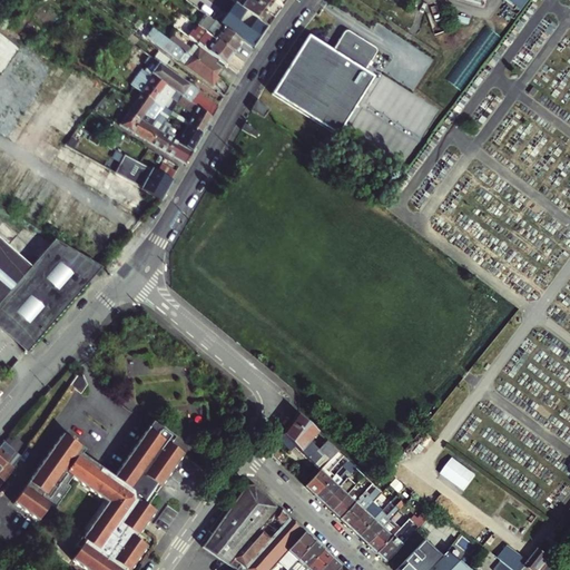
[(184,0),(204,13),(242,41),(253,50),(268,27),(259,20),(231,0),(184,0)]
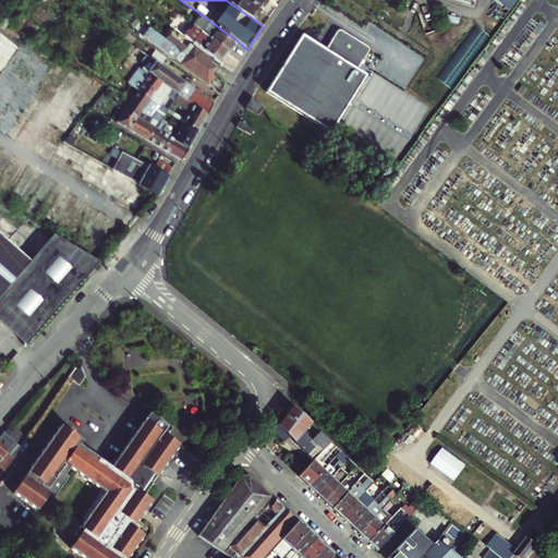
[(226,0),(254,20),(262,10),(246,0),(242,0),(241,2),(238,0),(226,0)]
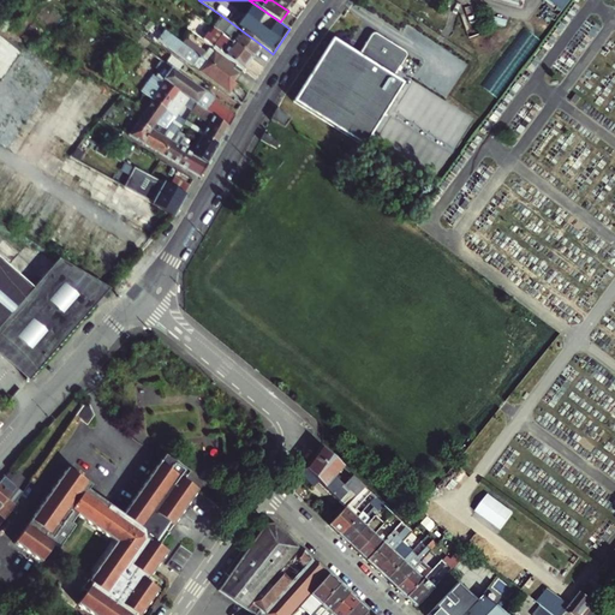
[(272,0),(288,11),(297,0),(296,0),(272,0)]
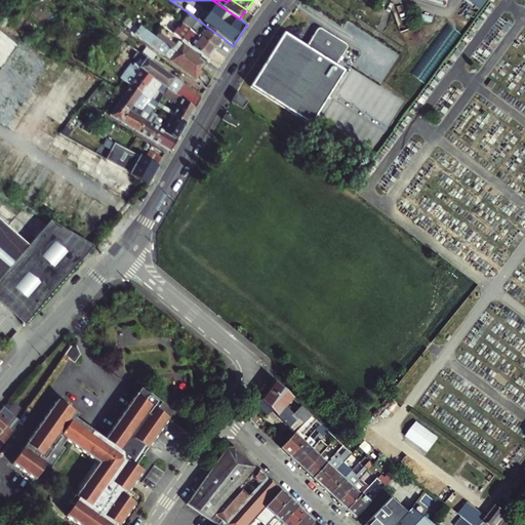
[(189,31),(214,48),(223,38),(188,12),(184,17),(193,25),(189,31)]
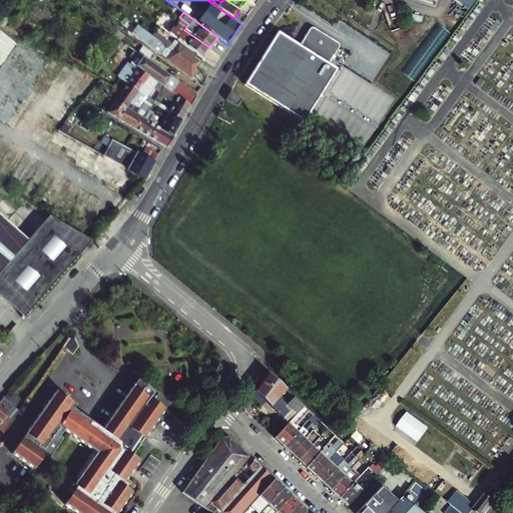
[(454,29),(440,19),(405,68),(419,78),(454,29)]
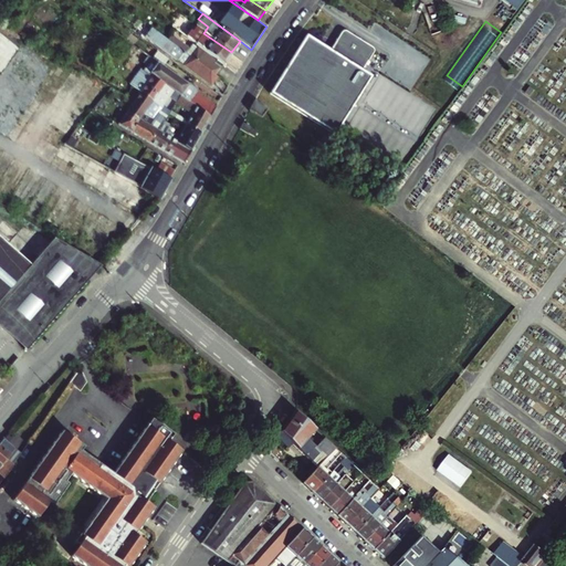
[(223,64),(231,52),(203,33),(194,25),(190,30),(200,38),(196,44),(223,64)]
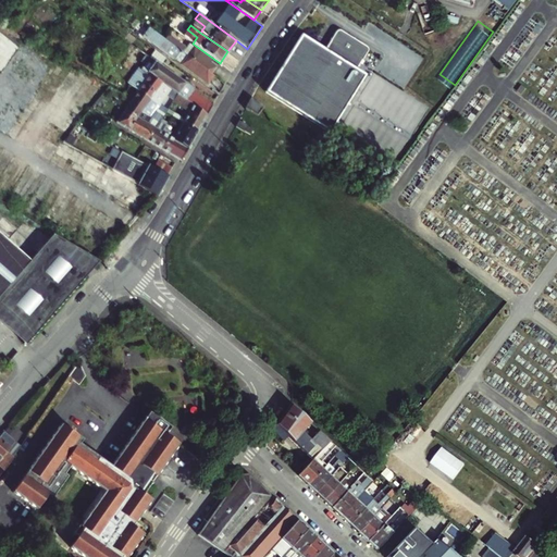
[(301,36),(267,94),(331,134),(348,104),(349,106),(367,76),(357,70),(368,53),(369,51),(369,50),(368,49),(368,47),(342,32),(341,32),(339,31),(338,31),(338,32),(337,32),(336,32),(336,33),(325,51),(301,36)]
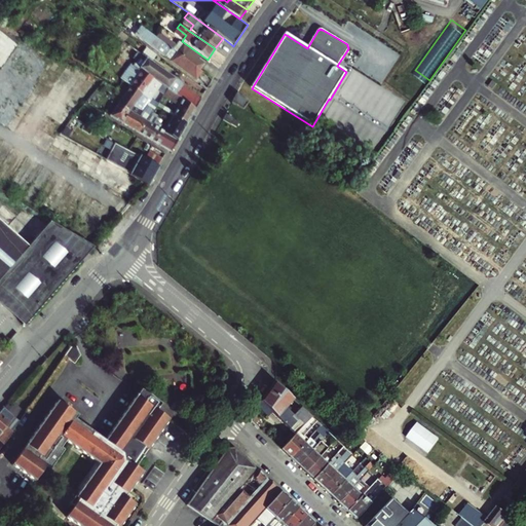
[(156,38),(199,70),(204,63),(199,60),(200,58),(183,44),(180,49),(158,34),(156,38)]
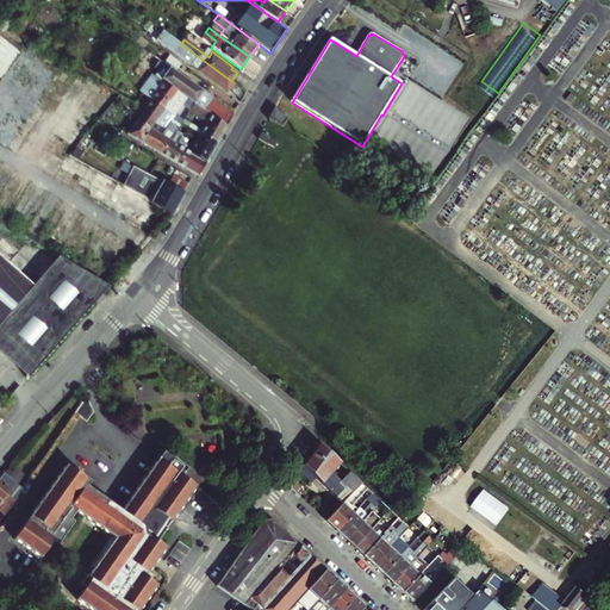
[(226,88),(231,81),(181,44),(179,42),(175,48),(193,61),(191,63),(199,69),(198,72),(218,86),(219,83),(226,88)]
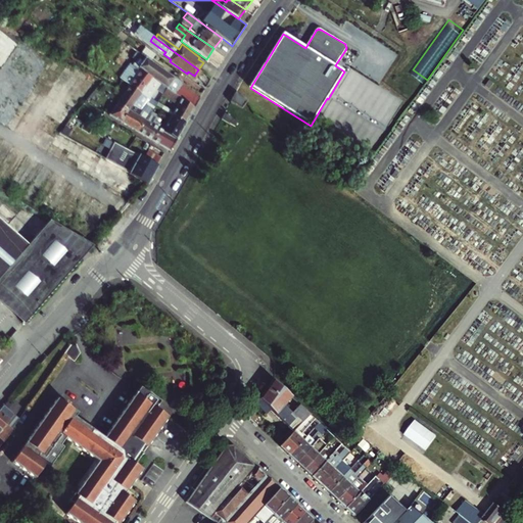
[(127,45),(115,61),(136,77),(131,85),(142,93),(152,78),(139,67),(137,69),(132,66),(135,61),(133,59),(138,52),(127,45)]
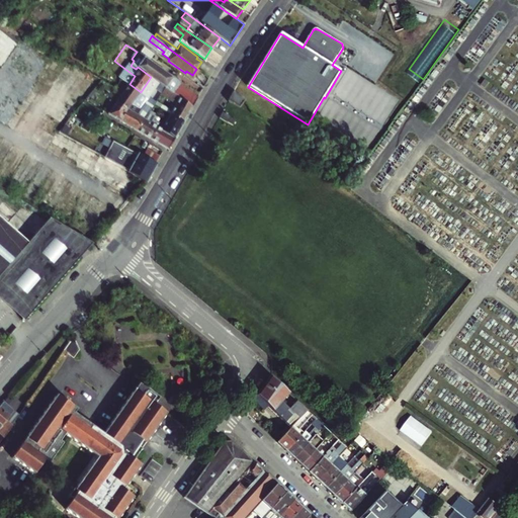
[(165,87),(192,106),(198,97),(180,84),(179,80),(173,78),(137,52),(132,59),(134,61),(131,66),(136,69),(138,67),(151,77),(165,87)]
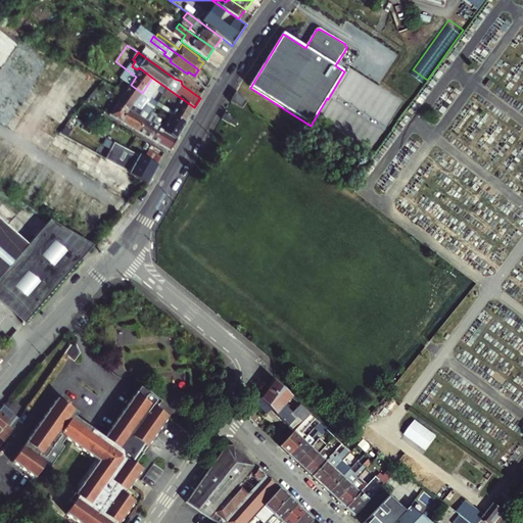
[(129,110),(133,105),(142,93),(131,85),(117,102),(129,110)]
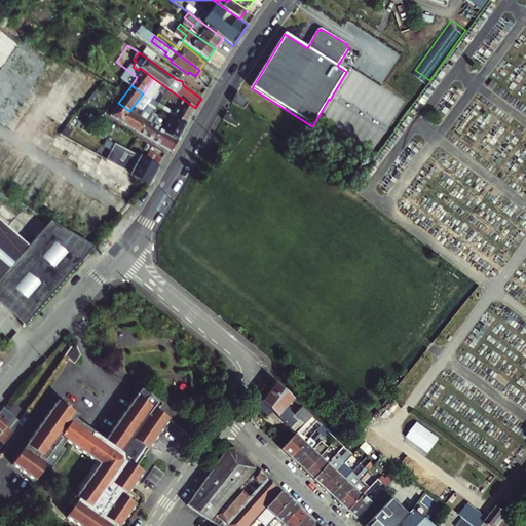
[(187,122),(195,108),(167,88),(164,94),(179,104),(175,111),(159,101),(157,104),(162,108),(165,109),(173,114),(187,122)]
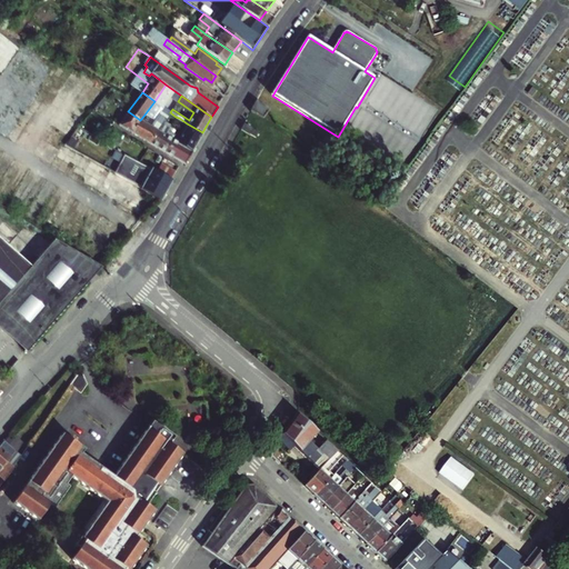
[(257,101),(251,111),(262,118),(269,110),(257,101)]
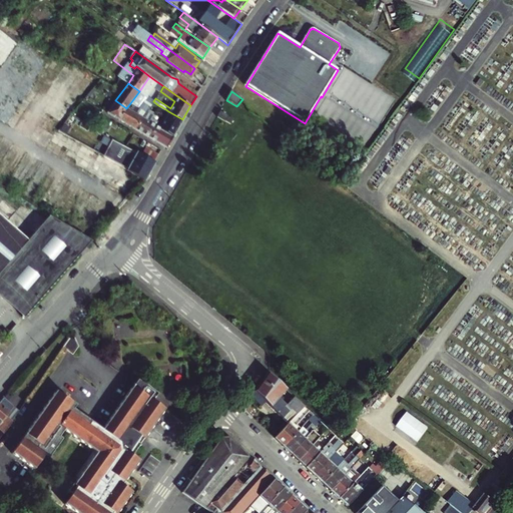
[(126,108),(115,100),(107,112),(120,120),(127,108),(126,108)]
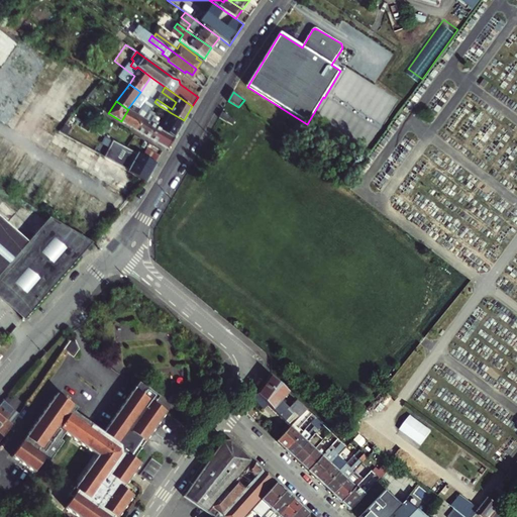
[(138,106),(133,112),(142,118),(146,112),(147,110),(141,107),(138,106)]
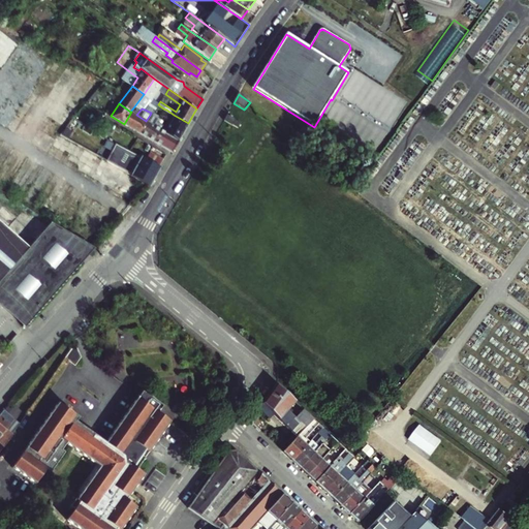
[(131,112),(124,124),(139,132),(146,121),(136,115),(131,112)]
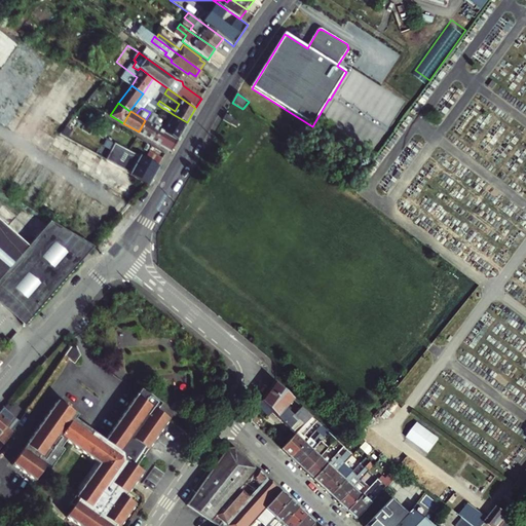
[(233,117),(226,113),(223,118),(230,122),(233,117)]
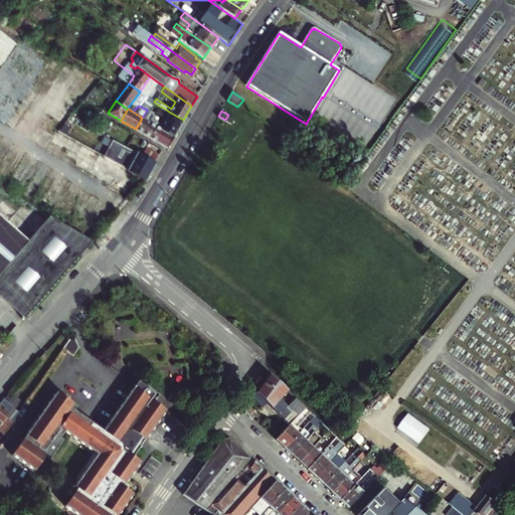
[(164,127),(163,130),(174,136),(183,120),(169,112),(161,125),(164,127)]
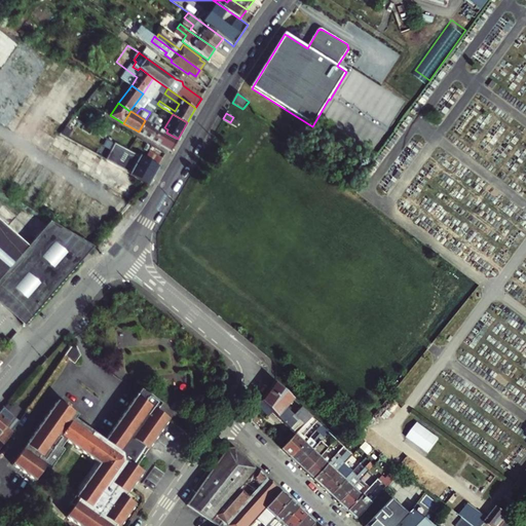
[(153,141),(159,128),(145,120),(139,132),(153,141)]
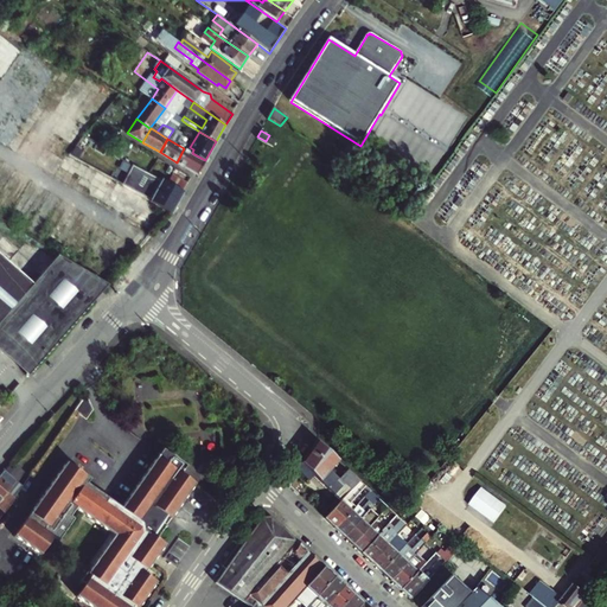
[(197,174),(205,160),(192,153),(193,149),(190,147),(189,151),(184,148),(177,163),(197,174)]
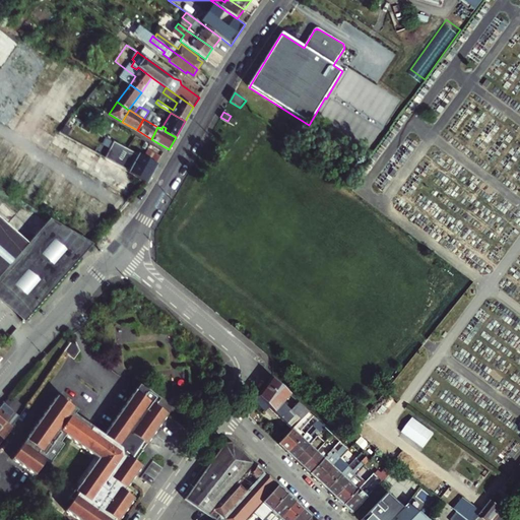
[(146,141),(139,154),(141,156),(146,147),(149,142),(146,141)]
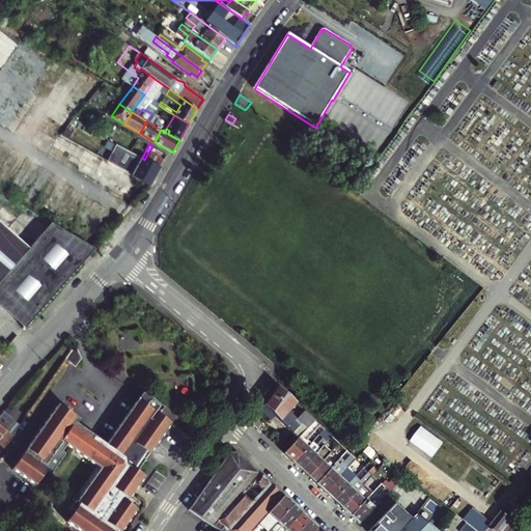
[(112,151),(106,161),(148,185),(150,187),(161,169),(160,168),(144,160),(142,158),(122,146),(117,155),(112,151)]
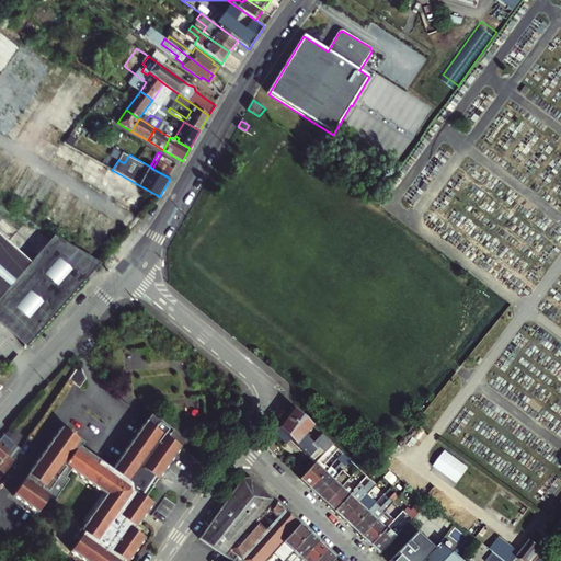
[(158,159),(152,169),(169,178),(174,169),(158,159)]
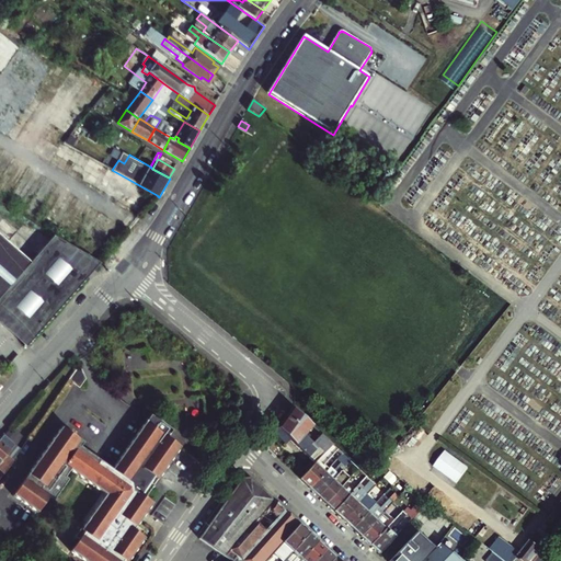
[(0,310),(34,340),(99,264),(52,240),(30,265),(0,239),(0,310)]
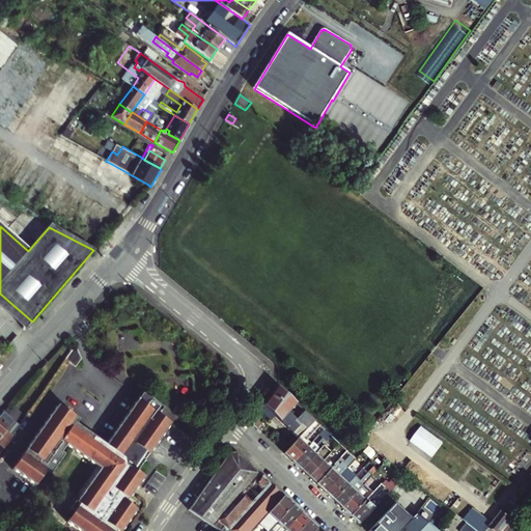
[(0,307),(25,329),(32,322),(0,294),(0,307)]
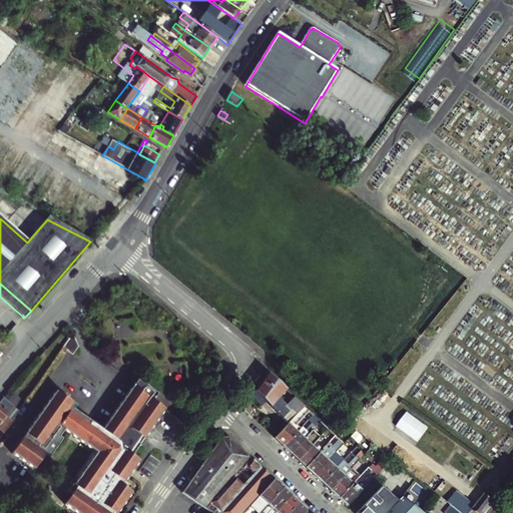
[(77,341),(71,337),(62,349),(74,356),(80,347),(77,341)]
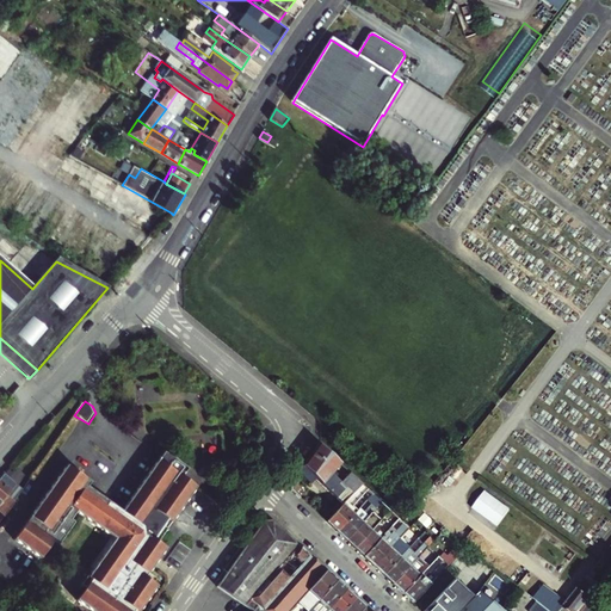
[(47,424),(42,430),(56,440),(61,434),(47,424)]
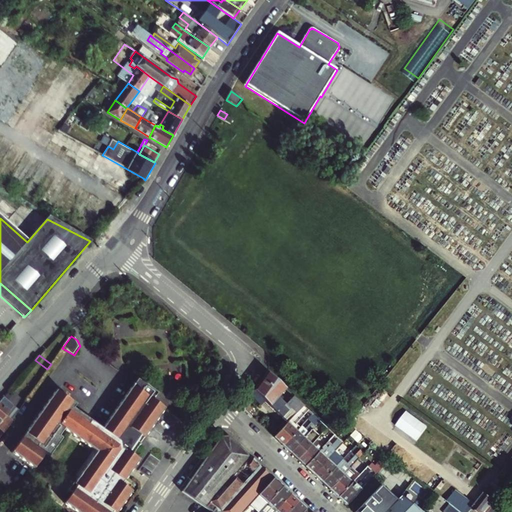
[(253,390),(265,401),(269,405),(282,417),(288,411),(284,406),(286,404),(278,396),(285,388),(267,371),(253,390)]
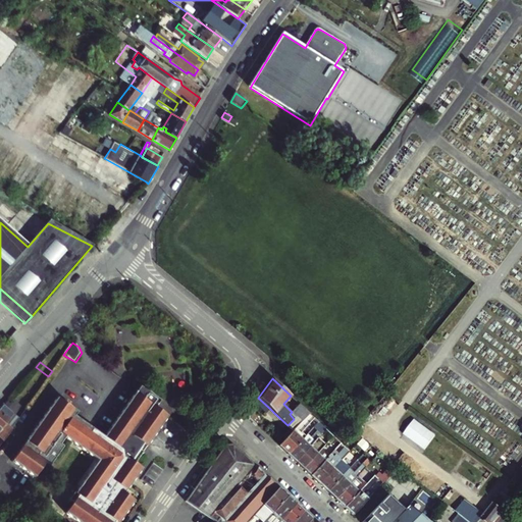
[(155,407),(160,400),(139,385),(104,435),(74,415),(76,412),(67,406),(68,404),(65,402),(64,404),(58,399),(12,463),(36,479),(49,459),(54,463),(64,448),(60,446),(65,438),(101,464),(99,467),(96,464),(75,493),(74,492),(68,500),(72,503),(64,513),(76,521),(113,521),(114,521),(118,521),(134,500),(124,493),(142,468),(132,460),(138,451),(142,453),(167,416),(155,407)]
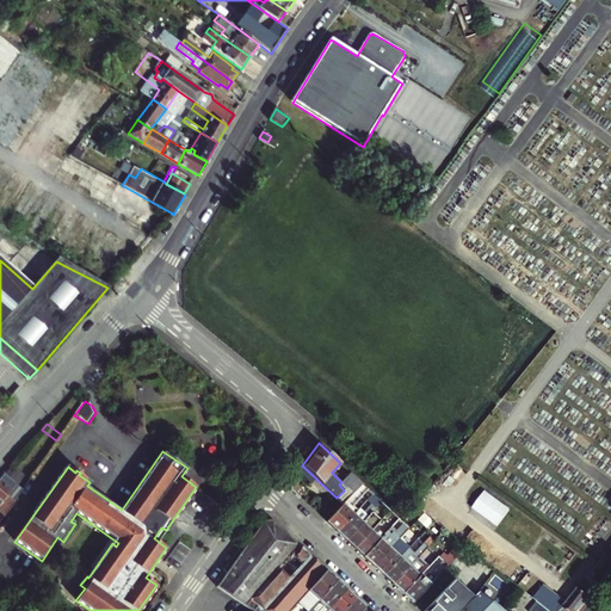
[(302,466),(298,470),(304,476),(312,482),(316,479),(302,466)]
